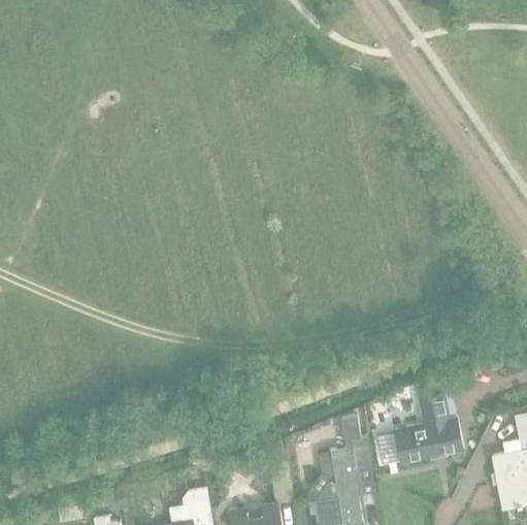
[(455,419),(448,421),(442,394),(475,387),(471,365),(438,372),(439,376),(415,382),(419,400),(418,400),(423,424),(395,430),(402,462),(461,450),(455,419)]
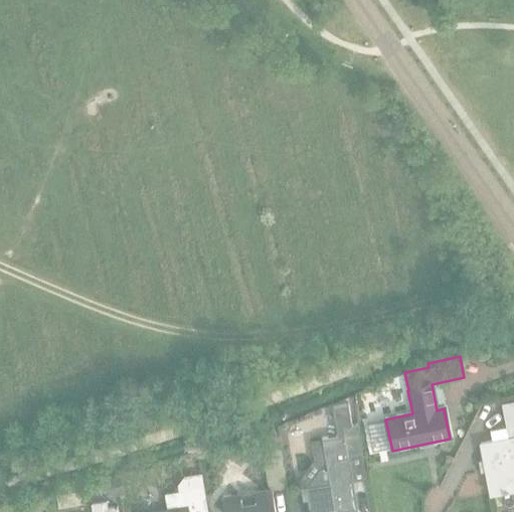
[(481,445),(490,497),(510,493),(513,492),(513,413),(504,415),(508,440),(500,442),(481,445)]
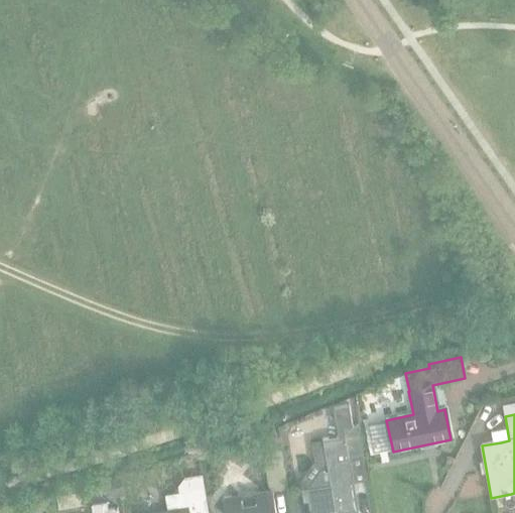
[(348,512),(354,511),(349,485),(352,484),(348,461),(361,459),(355,417),(344,418),(346,429),(338,431),(339,438),(320,441),(325,467),(306,491),(300,492),(302,504),(307,503),(308,512),(348,512)]
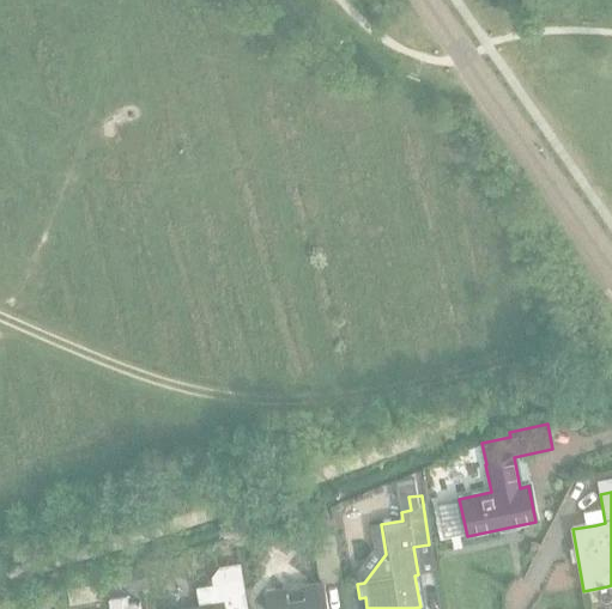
[(335,535),(332,535),(328,513),(315,516),(319,539),(313,539),(320,585),(264,595),(266,608),(328,608),(327,603),(323,585),(343,582),(335,535)]
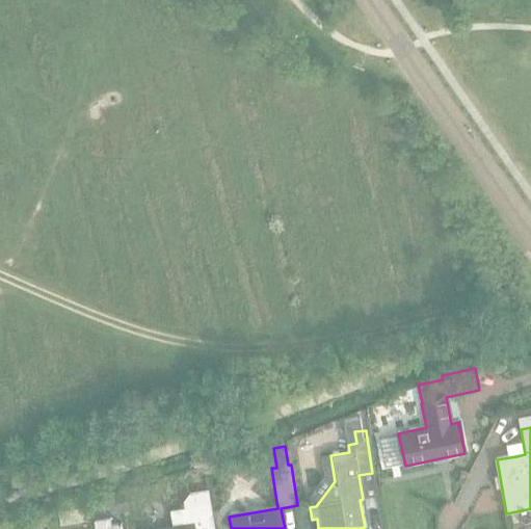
[(213,528),(207,491),(191,494),(184,502),(185,509),(170,511),(174,528),(213,528)]
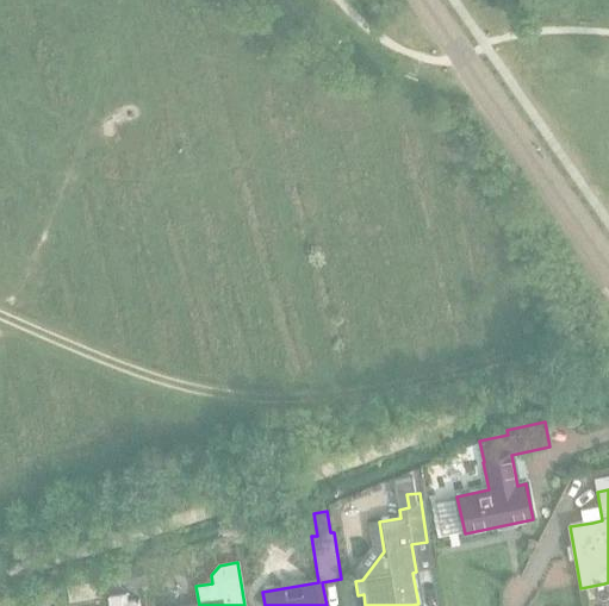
[(137,605),(137,603),(128,604),(126,594),(109,598),(109,600),(99,601),(99,605),(137,605)]
